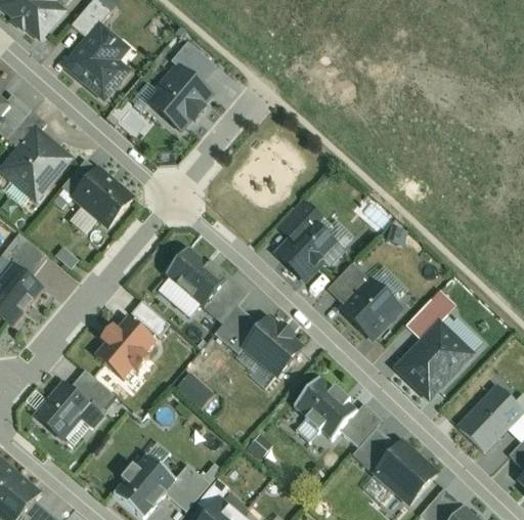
[(2,0),(0,2),(0,6),(35,36),(64,0),(2,0)]
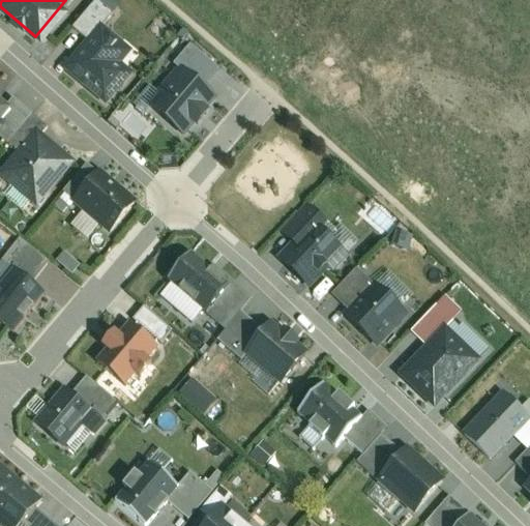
[(144,50),(100,19),(65,65),(109,97),(144,50)]
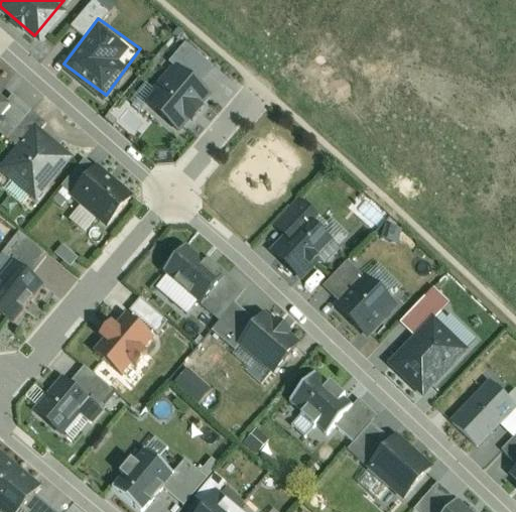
[(213,89),(176,60),(145,101),(181,129),(213,89)]
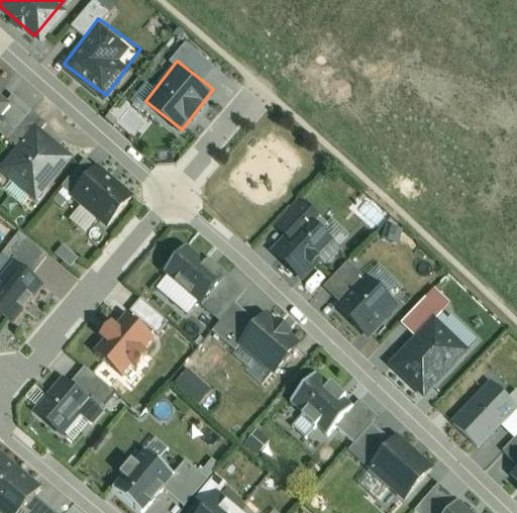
[(0,119),(13,103),(0,92),(0,119)]
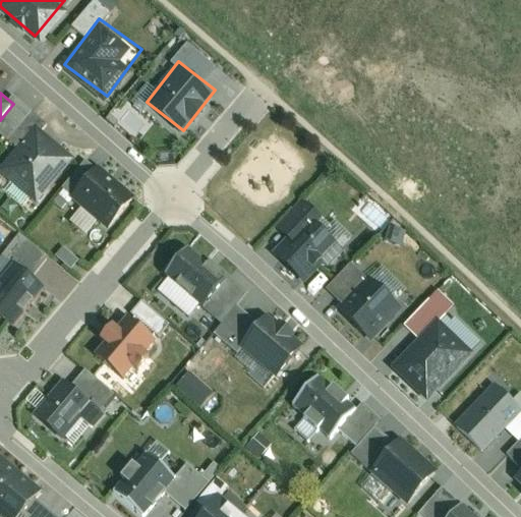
[(73,155),(37,125),(0,170),(37,200),(73,155)]
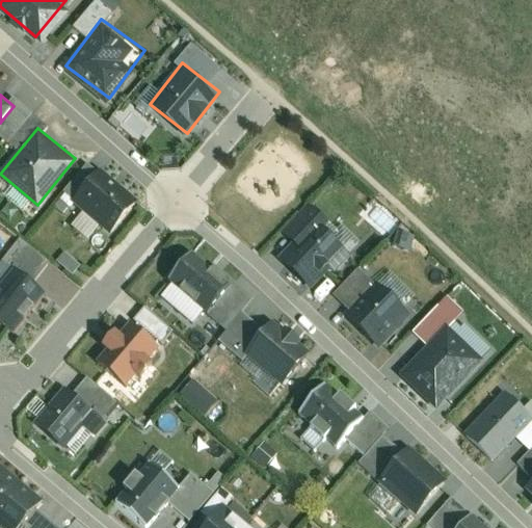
[(142,200),(102,167),(75,201),(115,233),(142,200)]
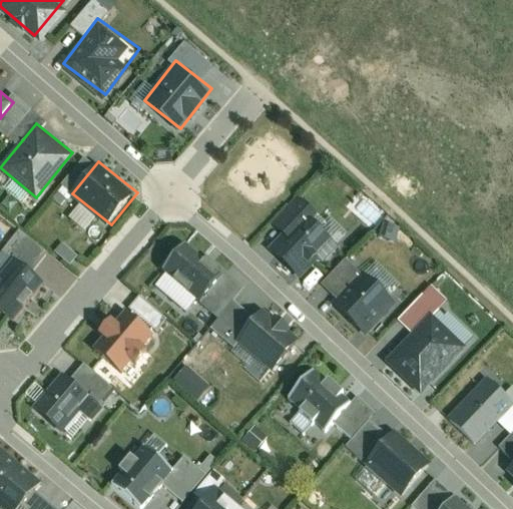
[(270,221),(283,234),(303,214),(307,217),(312,212),(296,195),(270,221)]
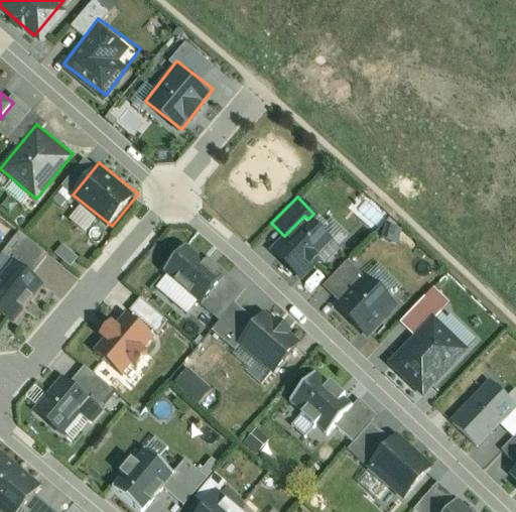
[(308,219),(304,216),(284,236),(270,251),(299,279),(334,244),(308,219)]
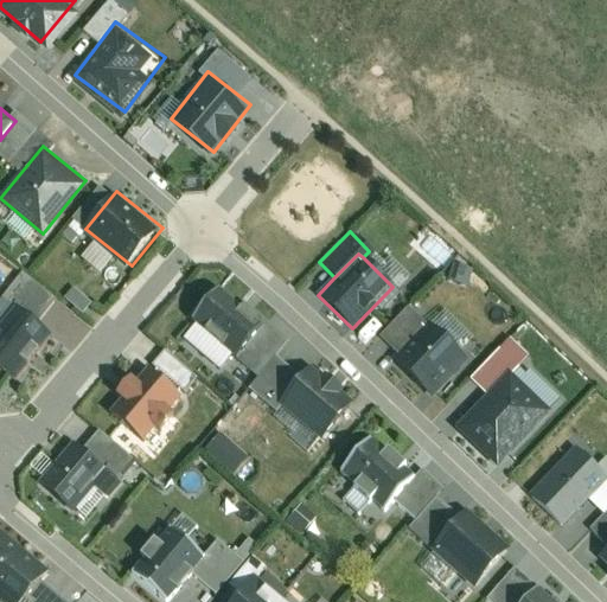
[(264,318),(219,280),(189,315),(232,353),(262,319),(264,318)]
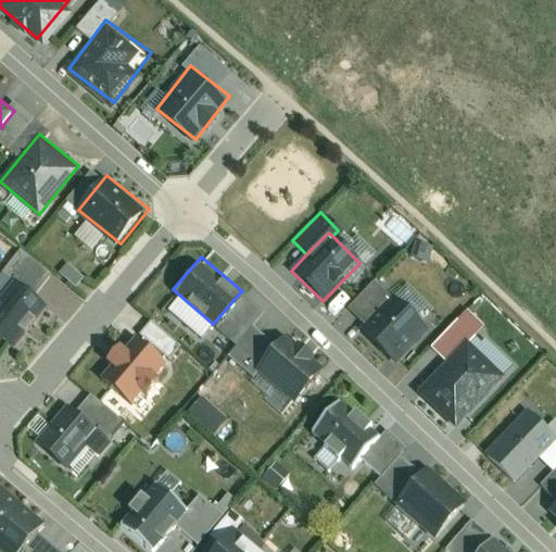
[(73,263),(67,272),(84,284),(89,275),(73,263)]
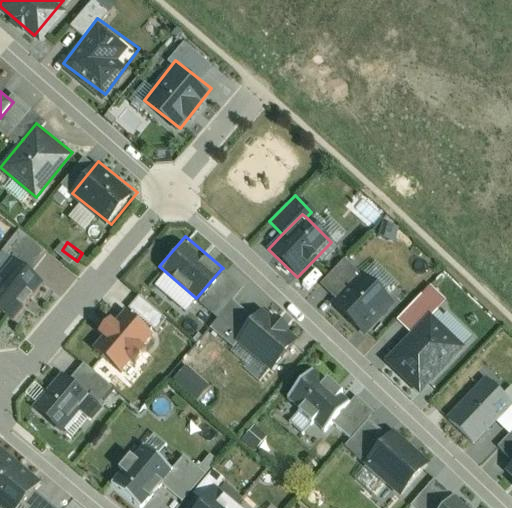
[(317,282),(333,297),(358,271),(342,256),(317,282)]
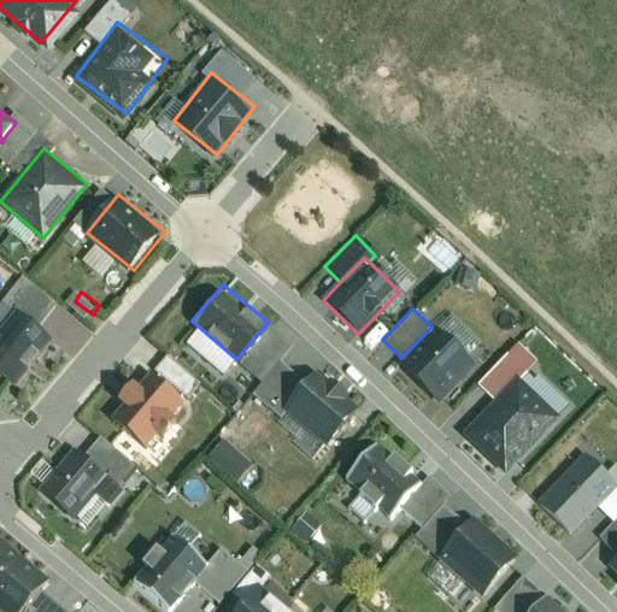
[(51,335),(16,310),(0,331),(0,371),(16,383),(51,335)]
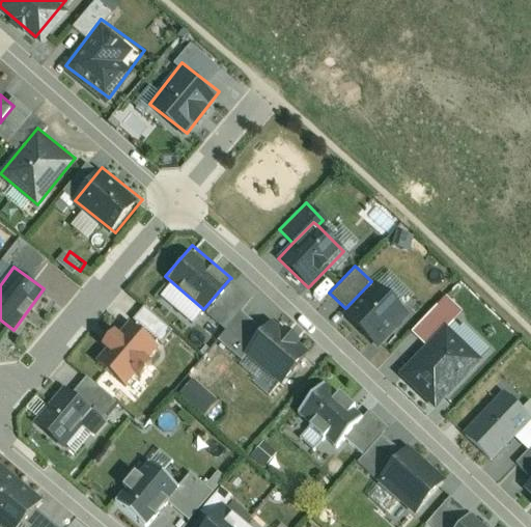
[(250,297),(229,279),(203,309),(202,311),(223,329),(239,309),(250,297)]
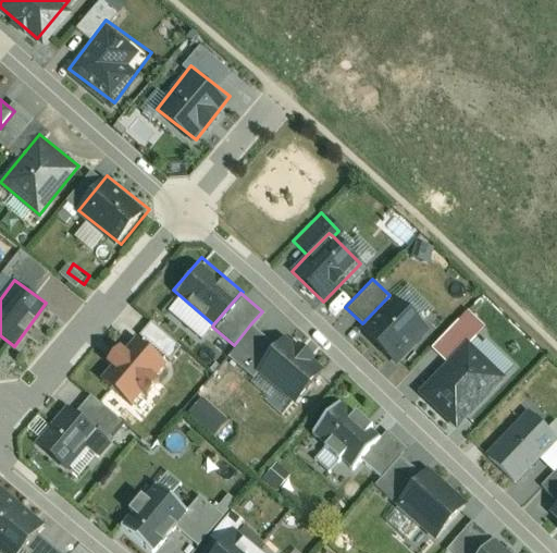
[(428,329),(391,294),(390,295),(362,323),(358,329),(394,364),(428,329)]
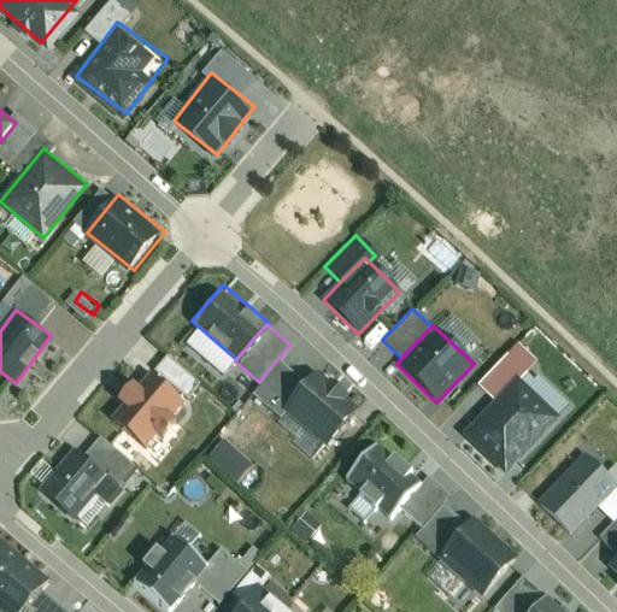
[(475,383),(493,400),(516,376),(518,377),(535,359),(517,341),(475,383)]
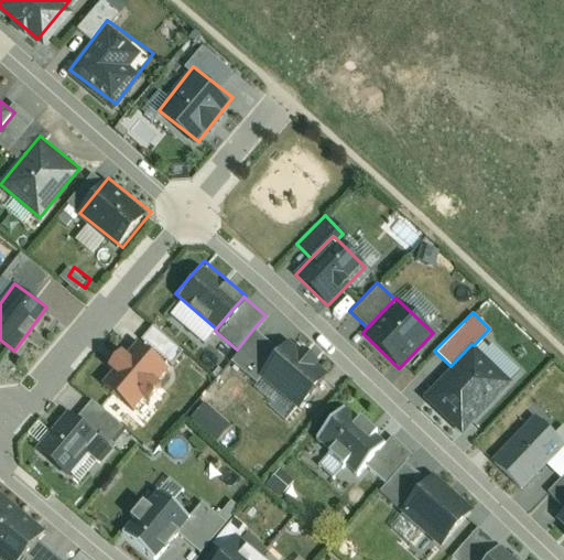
[(258,376),(279,351),(253,329),(237,350),(228,358),(255,380),(258,376)]
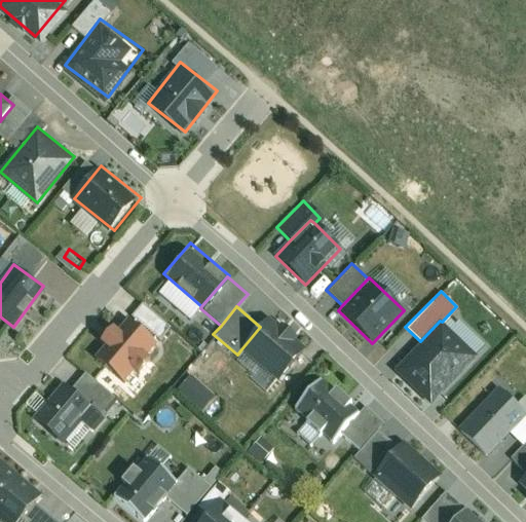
[(140,309),(128,325),(155,346),(167,331),(140,309)]
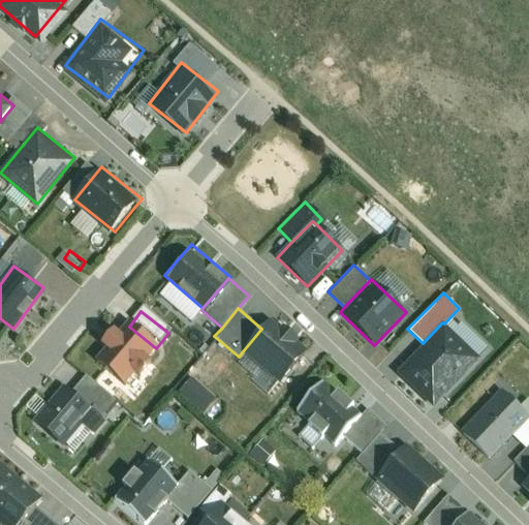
[(306,348),(270,318),(261,329),(242,352),(278,382),(306,348)]
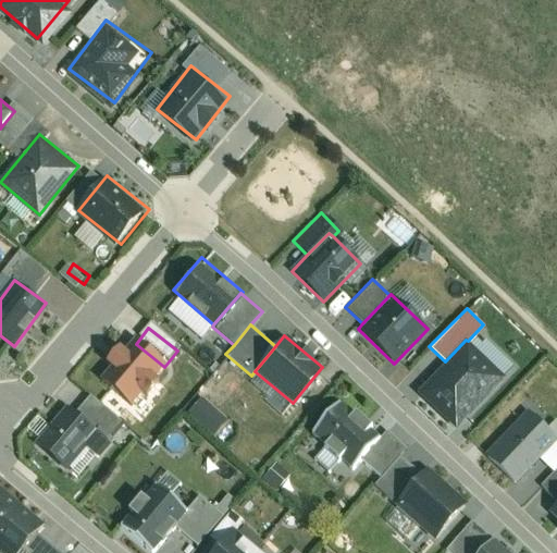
[(468,341),(466,340),(445,361),(416,392),(454,428),(504,376),(468,341)]
